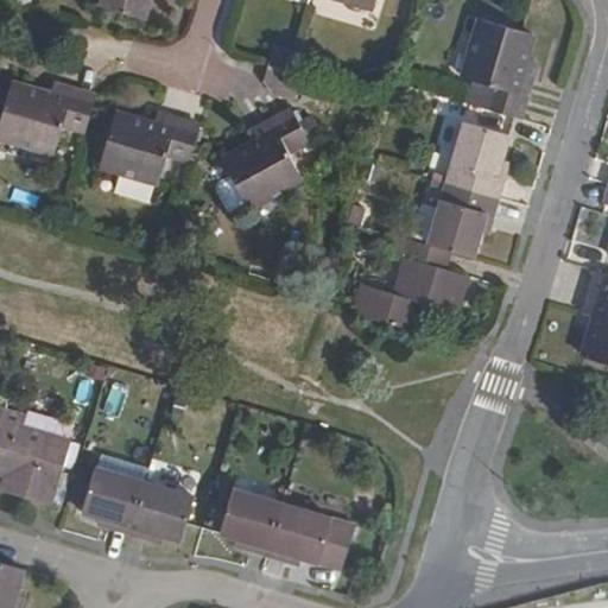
[(105,0),(103,8),(149,21),(154,0),(105,0)]
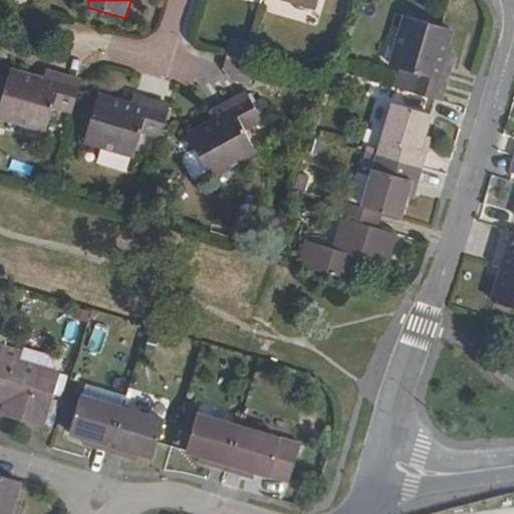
[(275,0),(320,14),(323,0),(275,0)]
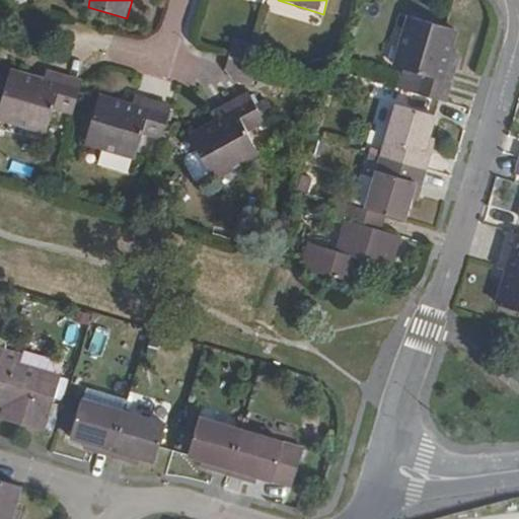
[(284,15),(305,21),(308,10),(288,3),(284,15)]
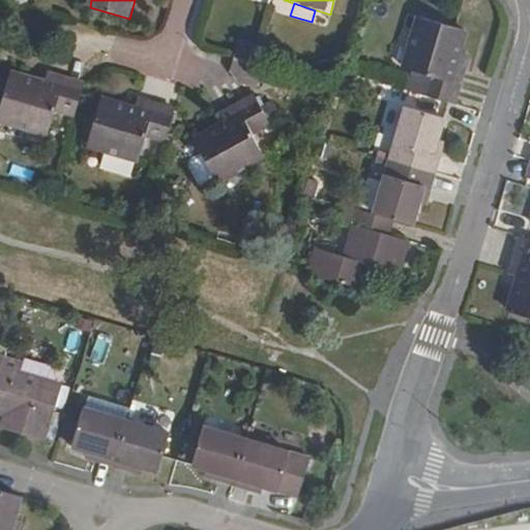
[(455,62),(459,49),(465,26),(416,11),(400,64),(427,72),(419,94),(453,104),(465,64),(455,62)]
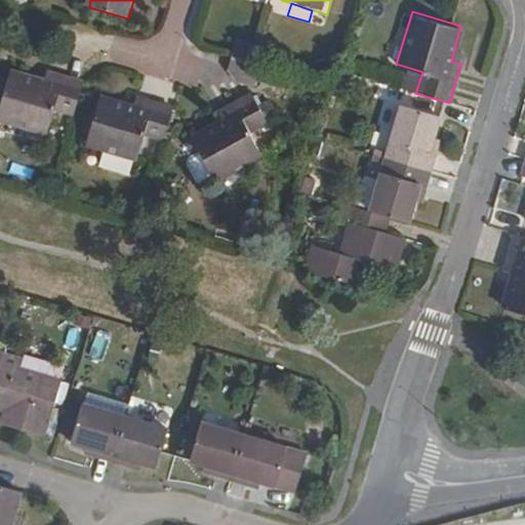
[(238,46),(234,58),(252,64),(255,51),(238,46)]
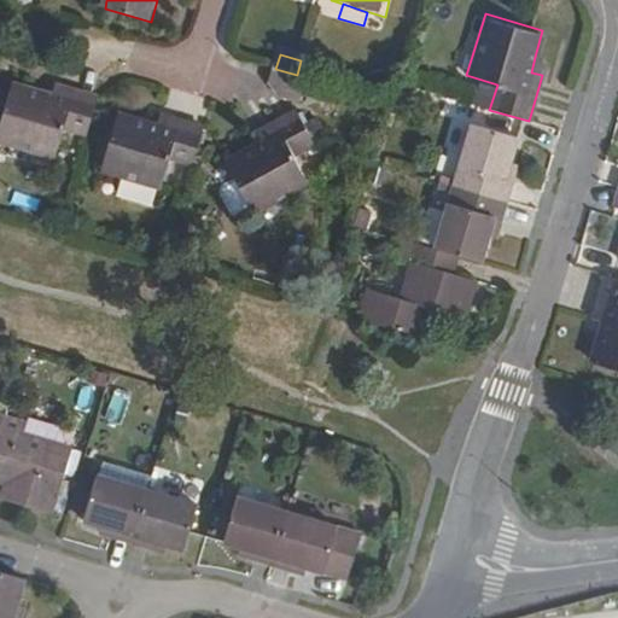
[(544,60),(535,57),(531,73),(542,75),(544,60)]
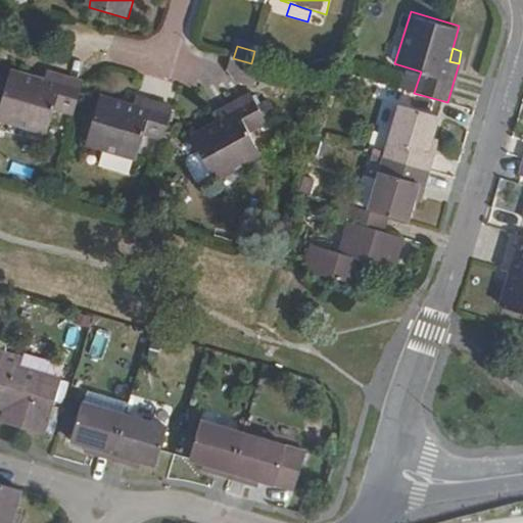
[(59,107),(77,112),(86,84),(47,73),(44,82),(10,72),(0,106),(0,115),(51,131),(59,107)]
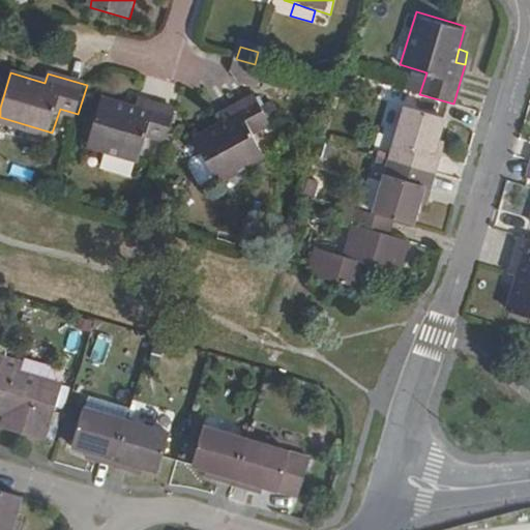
[(267,119),(252,93),(217,112),(222,120),(192,138),(215,179),(263,152),(248,129),(267,119)]
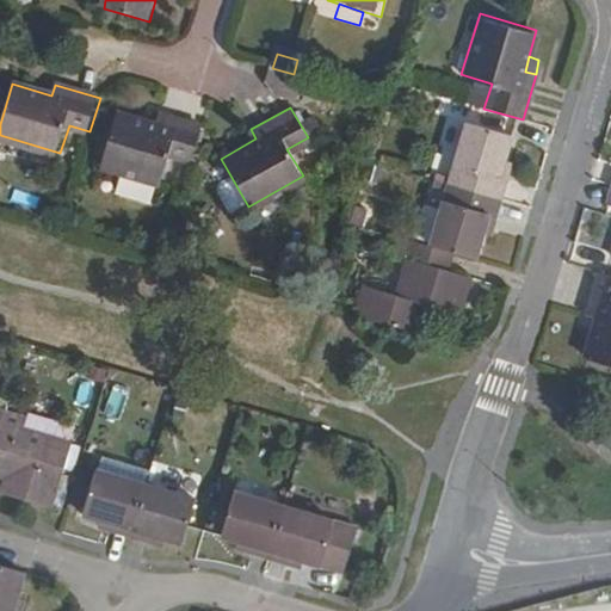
[(195,161),(205,128),(159,115),(155,125),(117,113),(102,166),(165,183),(173,155),(195,161)]
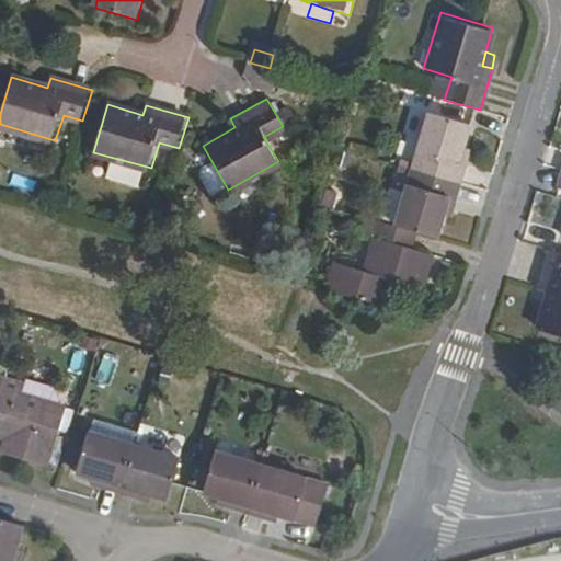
[(411,168),(457,182),(462,162),(457,161),(461,145),(467,125),(426,113),(411,168)]
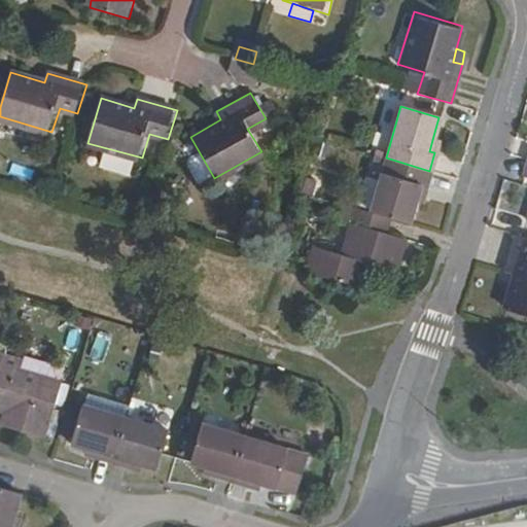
[(440,138),(433,136),(429,151),(434,152),(440,138)]
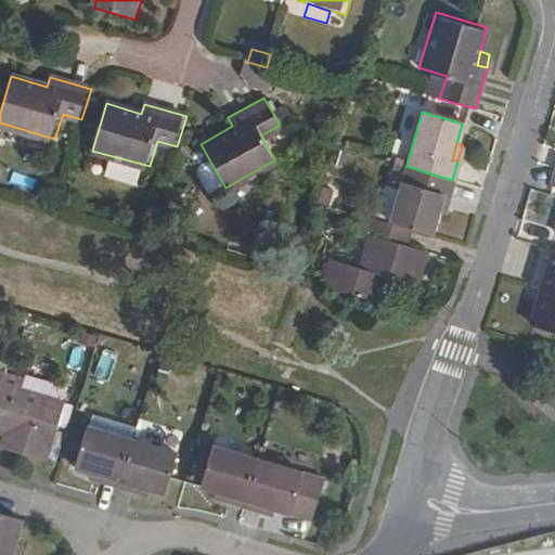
[(448,197),(452,180),(407,166),(390,222),(409,229),(429,234),(436,211),(441,196),(448,197)]
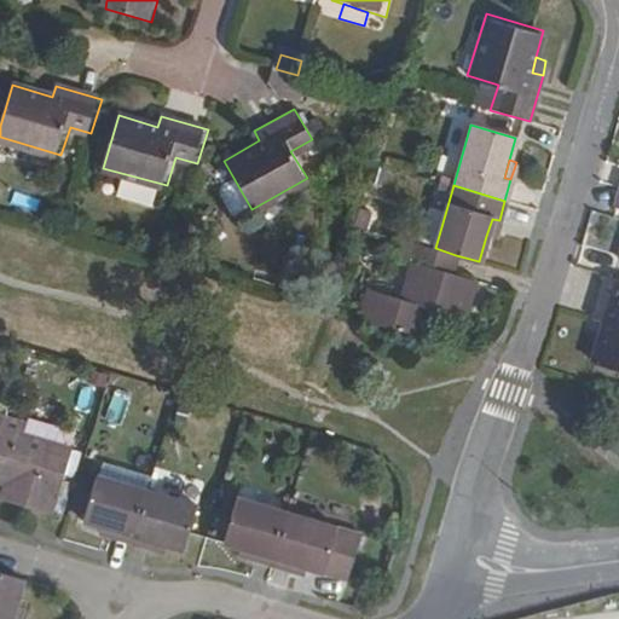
[(493,238),(499,220),(492,219),(486,236),(493,238)]
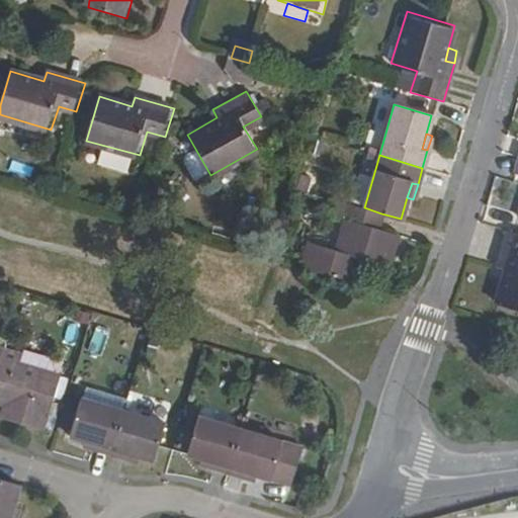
[(345,224),(350,204),(340,201),(334,220),(345,224)]
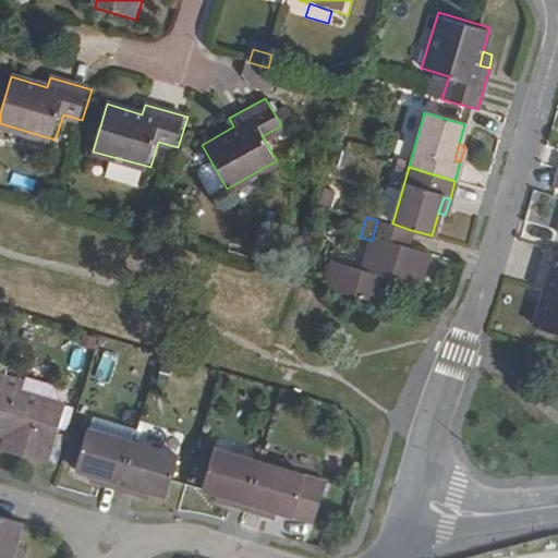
[(328,289),(384,304),(393,274),(421,282),(431,252),(408,245),(411,230),(392,223),(377,220),(372,241),(364,267),(337,259),(328,289)]
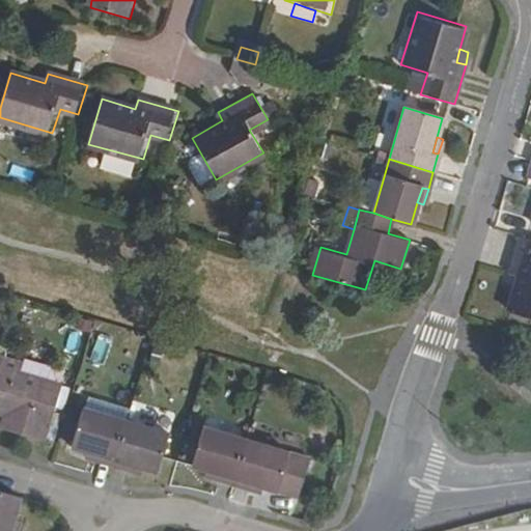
[(530,240),(516,235),(506,275),(514,277),(506,309),(530,316),(530,240)]
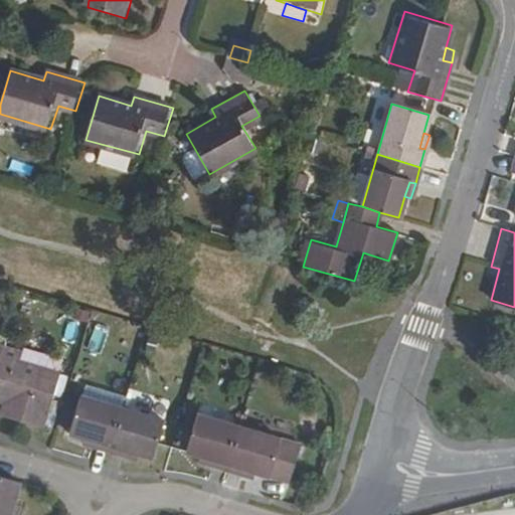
[(18,351),(2,347),(0,354),(0,400),(2,402),(10,404),(6,417),(43,427),(59,372),(16,360),(18,351)]
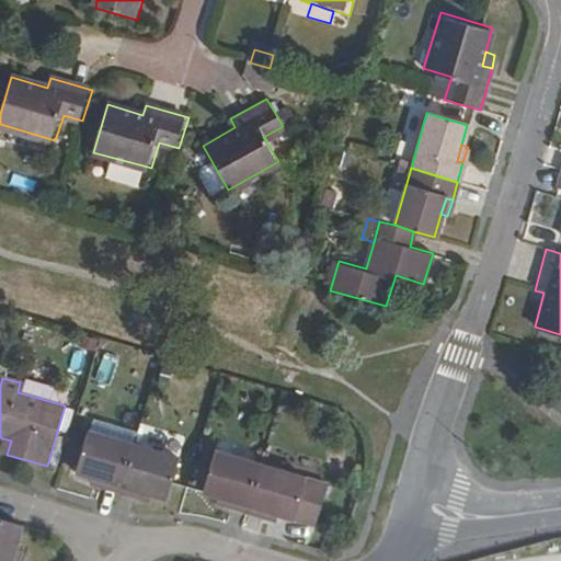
[(93,419),(90,430),(133,442),(136,430),(93,419)]
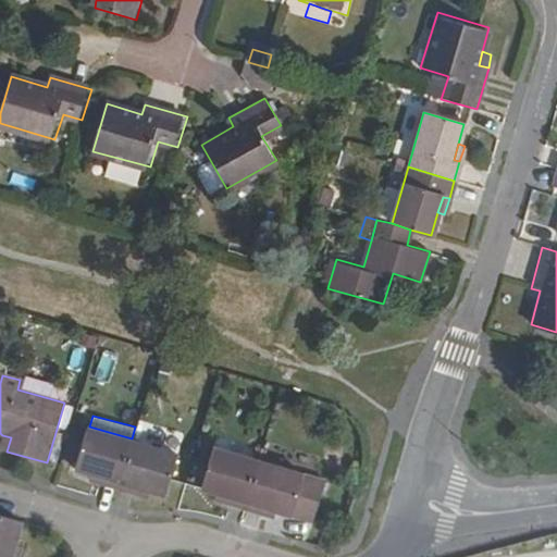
[(86,433),(72,429),(63,454),(78,458),(75,467),(96,473),(95,478),(119,484),(132,438),(89,426),(88,426),(86,433)]
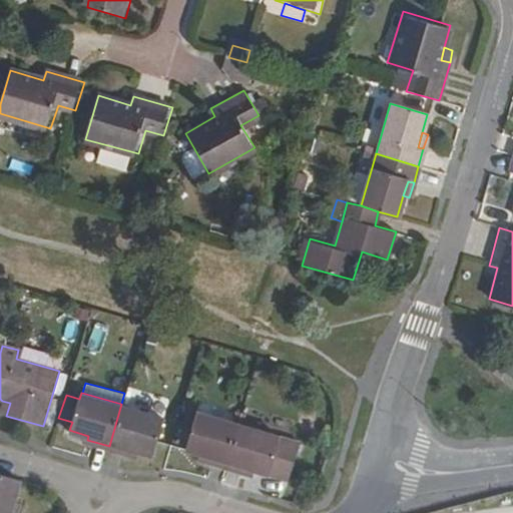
[(0,407),(0,413),(6,416),(10,403),(2,401),(0,407)]
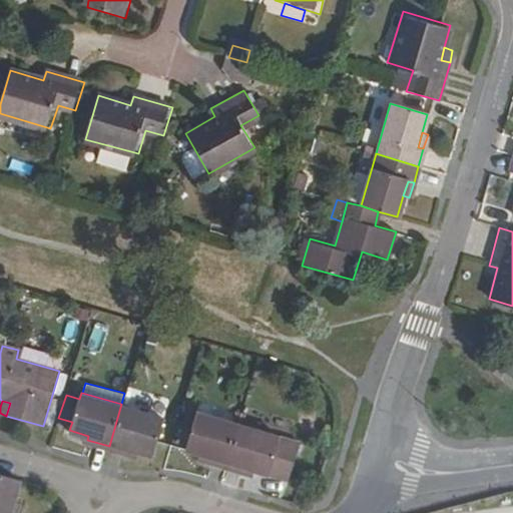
[(121,404),(109,446),(133,453),(134,449),(150,454),(162,416),(121,404)]
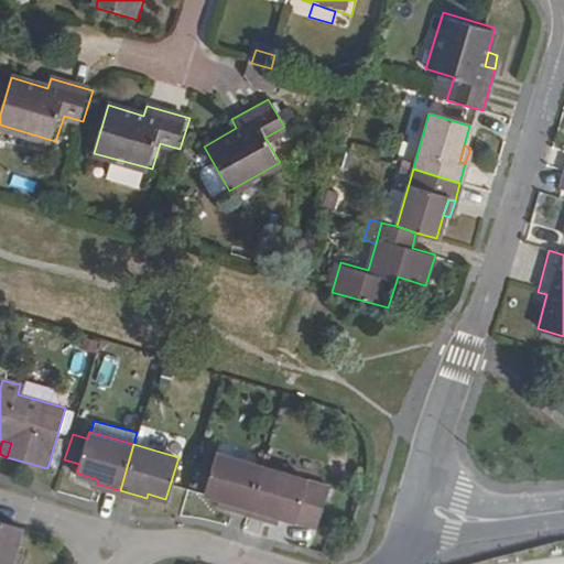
[(247,513),(261,468),(215,454),(203,495),(226,500),(224,506),(247,513)]
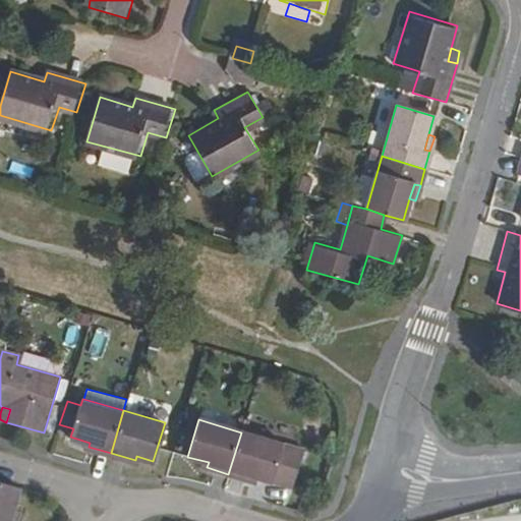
[(294,448),(241,432),(228,474),(252,481),(253,476),(282,484),(294,448)]
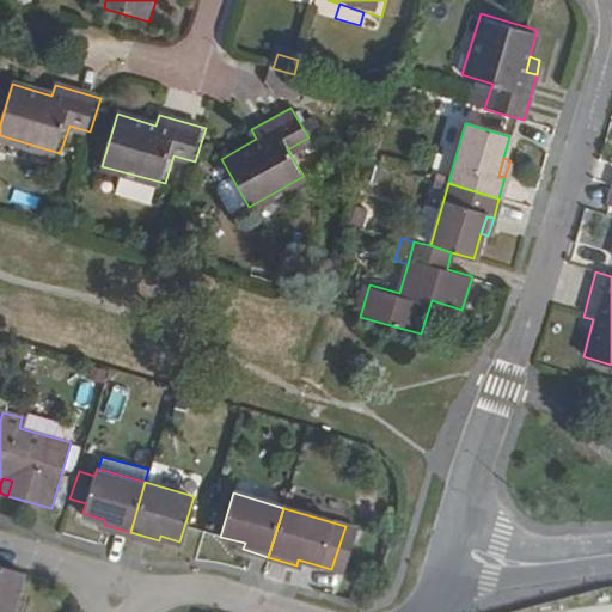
[(4,589),(10,568),(0,564),(0,611),(4,611),(11,592),(4,589)]
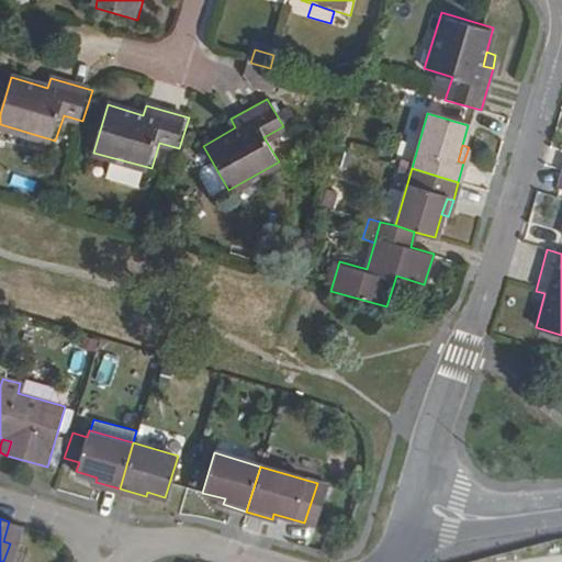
All buildings are outlined.
